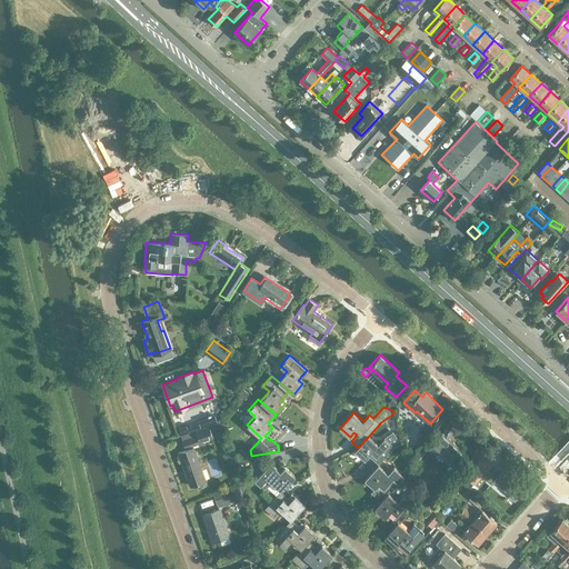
[(390,426),(396,422),(391,416),(387,420),(390,426)]
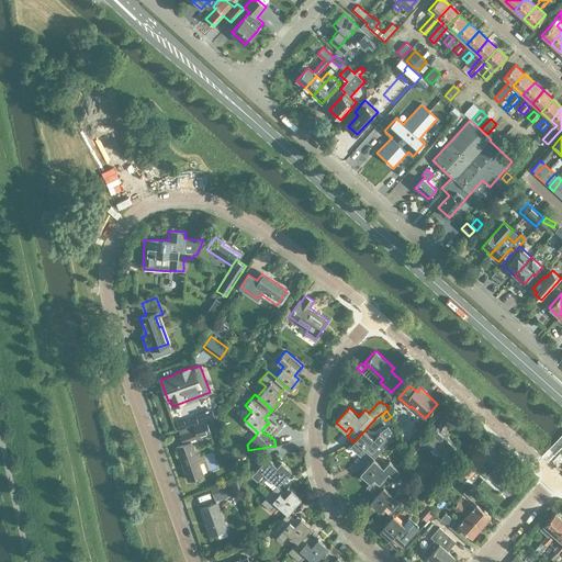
[(444,433),(452,418),(446,415),(438,427),(437,427),(425,440),(442,456),(454,442),(444,433)]
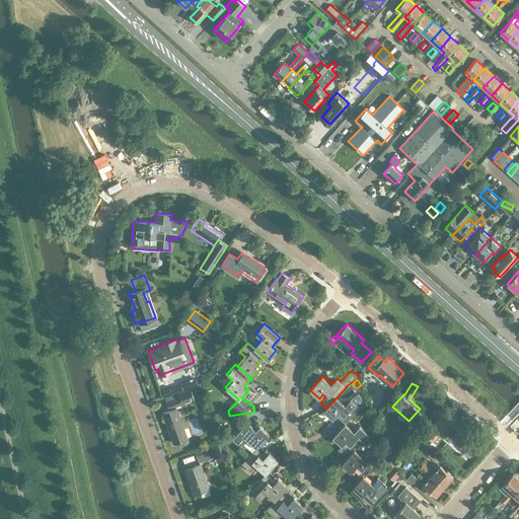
[(162,389),(164,396),(172,393),(170,387),(162,389)]
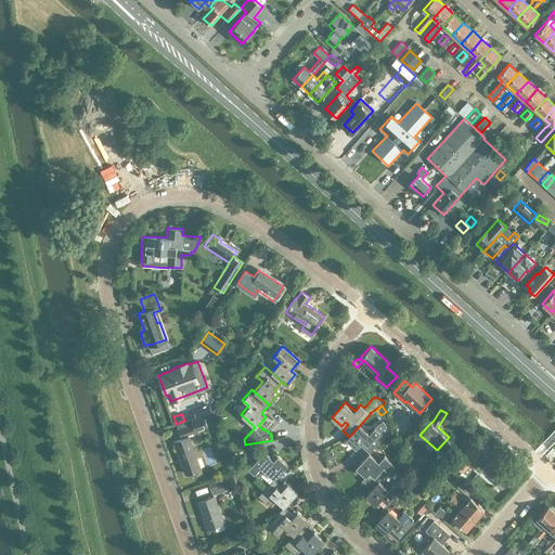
[(188,434),(207,427),(203,416),(191,421),(193,425),(178,430),(181,437),(182,436),(182,438),(173,441),(185,474),(201,468),(189,436),(188,434)]
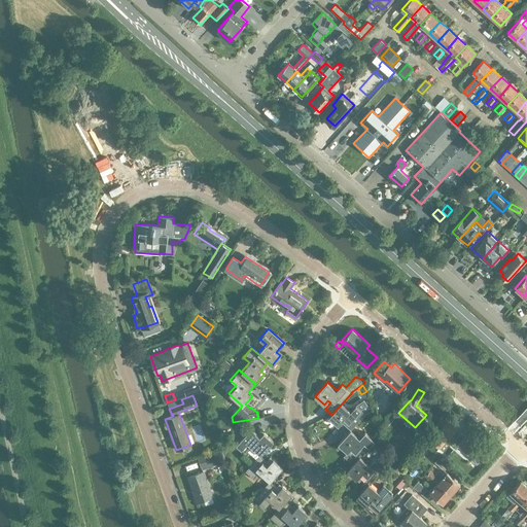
[(342,403),(331,415),(329,417),(339,425),(342,421),(351,429),(365,413),(356,405),(351,411),(342,403)]
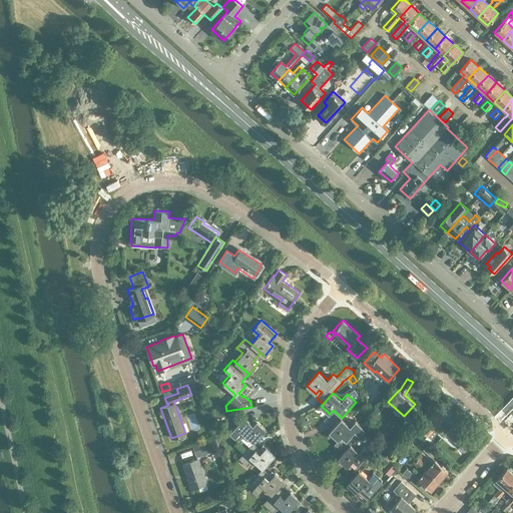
[(371,411),(372,412),(368,416),(372,419),(375,415),(376,416),(387,403),(382,399),(371,411)]
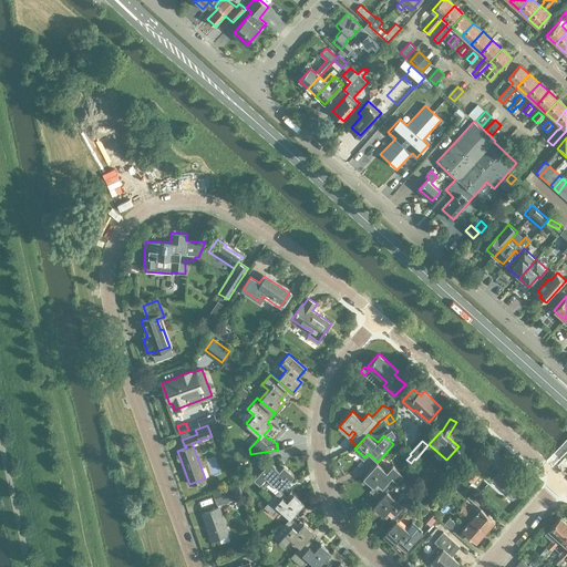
[(480,454),(463,472),(473,481),(481,473),(491,482),(496,476),(501,481),(498,483),(508,491),(508,490),(509,491),(508,493),(514,497),(515,496),(516,496),(517,495),(518,496),(522,493),(521,492),(525,486),(514,477),(516,475),(505,466),(502,470),(496,465),(491,472),(485,467),(490,463),(480,454)]
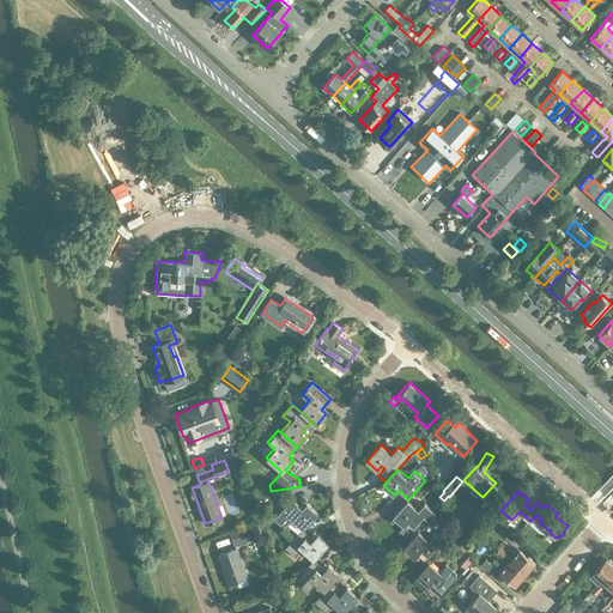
[(292,520),(303,529),(319,511),(308,502),(303,507),(292,498),(275,517),(286,527),(292,520)]
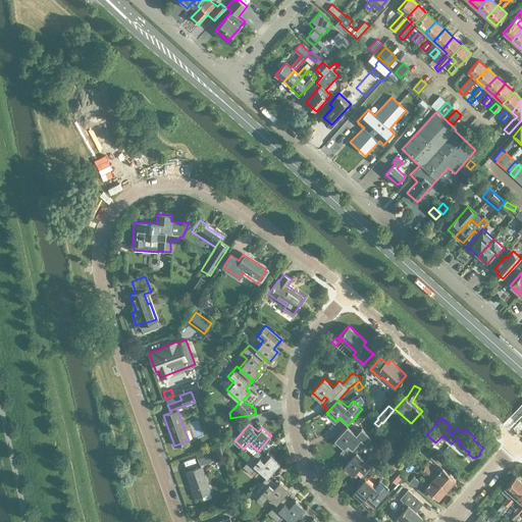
[(357,433),(348,425),(334,439),(345,448),(348,445),(351,447),(344,455),(350,460),(357,452),(357,453),(372,436),(362,427),(357,433)]
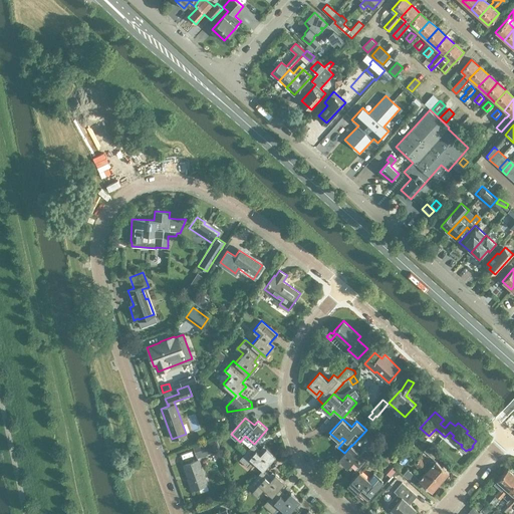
[(215,438),(193,446),(197,458),(213,452),(211,446),(217,444),(215,438)]
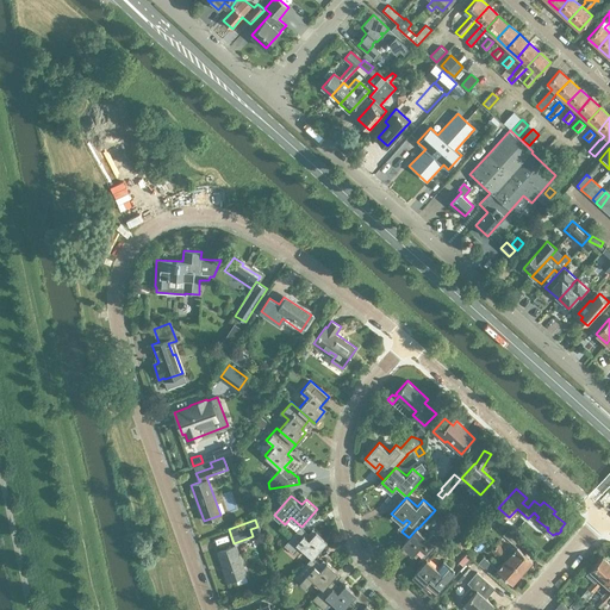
[(312,535),(302,527),(286,545),(297,554),(303,547),(313,556),(328,540),(317,530),(312,535)]
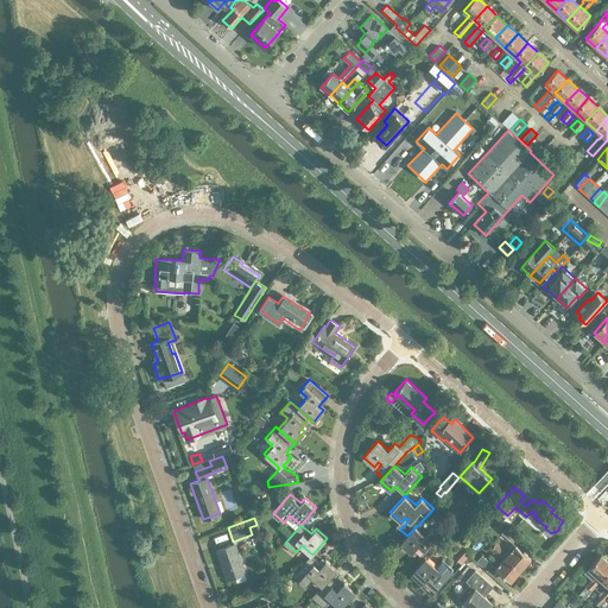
[(426,536),(416,527),(416,526),(407,536),(400,543),(412,553),(416,549),(426,557),(443,538),(432,529),(426,536)]
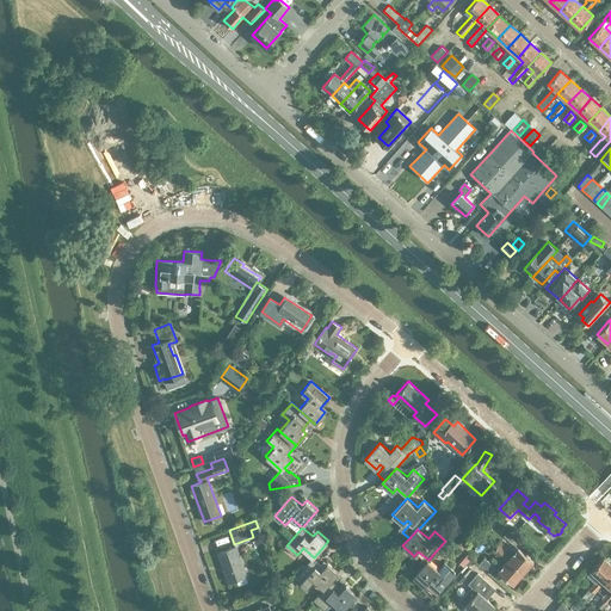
[(516,545),(520,539),(510,530),(505,536),(516,545)]
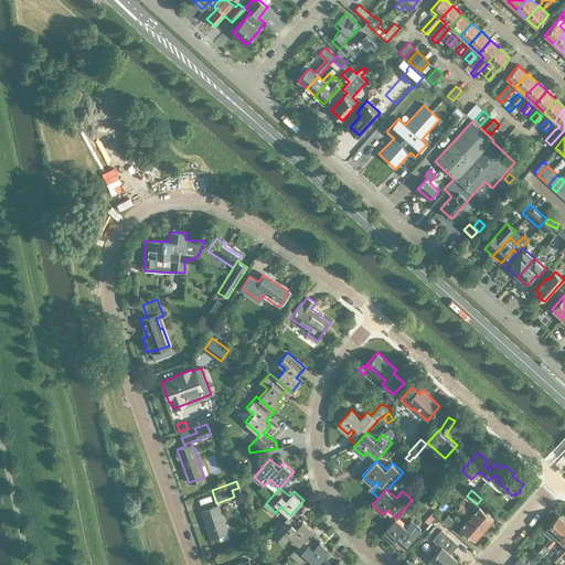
[(211,539),(227,532),(217,505),(201,511),(211,539)]
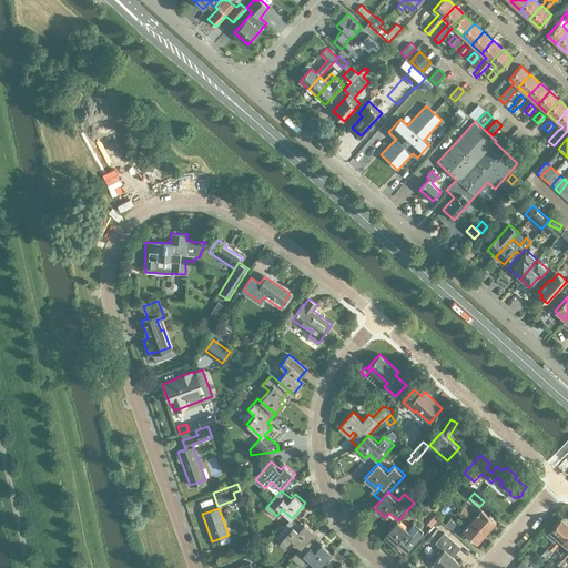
[(482,509),(473,519),(487,531),(496,521),(482,509)]
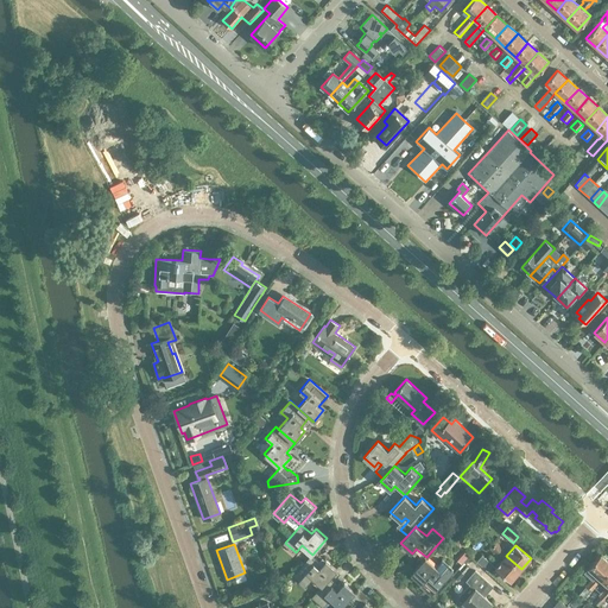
[(607,569),(607,559),(601,553),(589,568),(600,578),(607,569)]
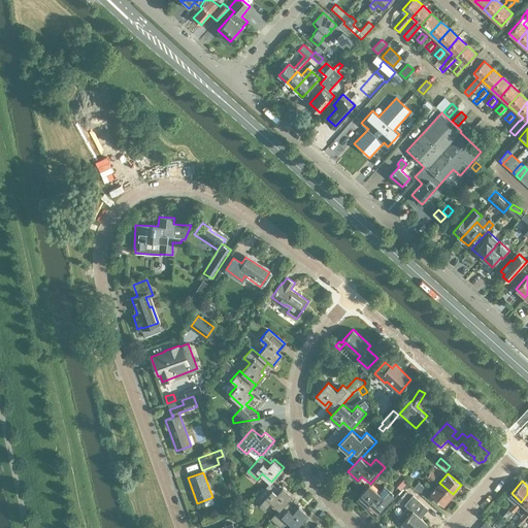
[(279,490),(271,482),(261,493),(260,493),(255,499),(264,507),(270,501),(278,509),(270,519),(271,519),(288,501),(287,501),(293,494),(284,486),(279,490)]
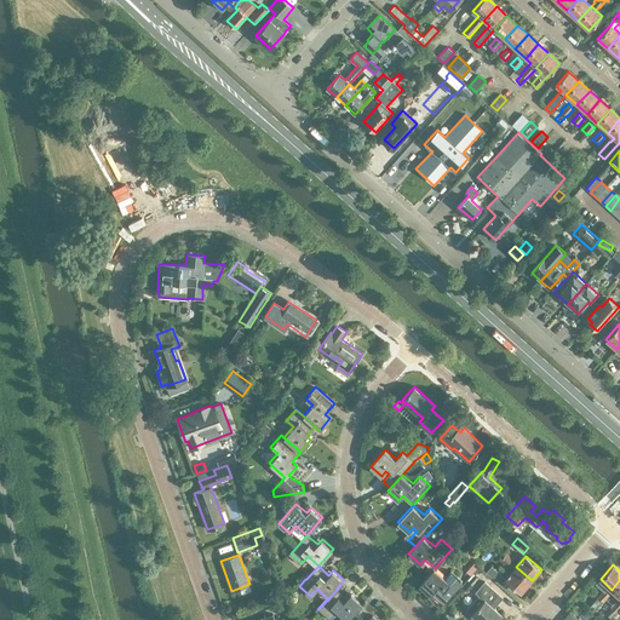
[(498,583),(503,575),(492,567),(487,573),(498,583)]
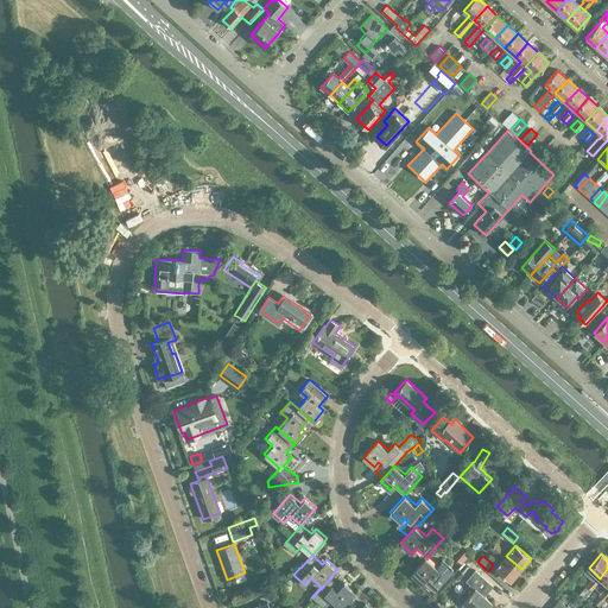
[(511,581),(521,569),(506,556),(495,568),(511,581)]
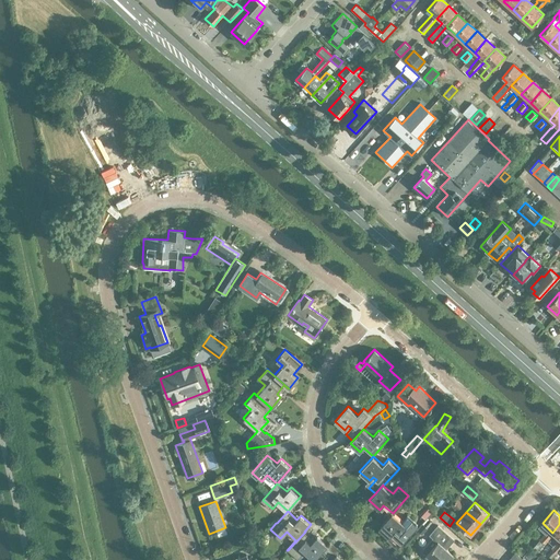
[(401,522),(393,513),(378,528),(388,537),(386,539),(396,548),(403,541),(403,543),(418,525),(408,515),(401,522)]
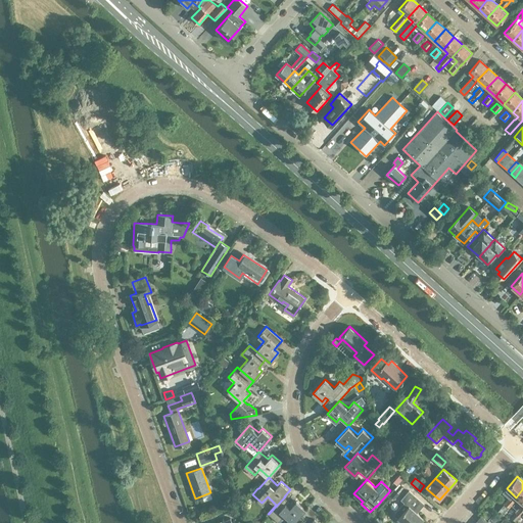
[(405,503),(396,513),(396,514),(406,522),(418,522),(424,517),(415,509),(417,506),(420,509),(424,504),(409,489),(400,500),(405,503)]
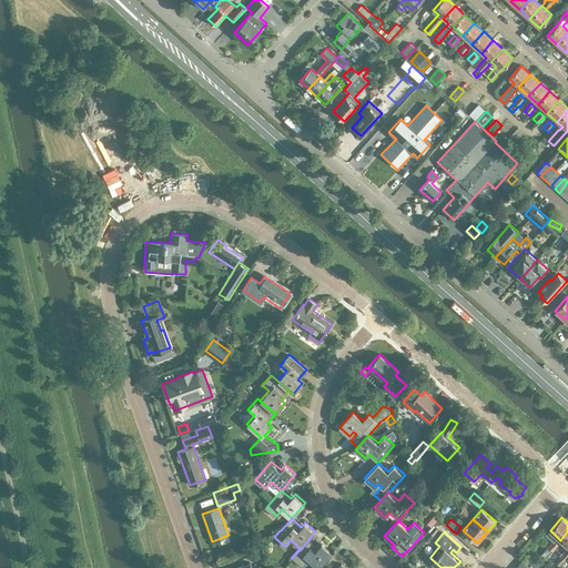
[(318,548),(310,539),(292,558),(302,567),(308,559),(318,567),(328,557),(333,553),(322,544),(318,548)]
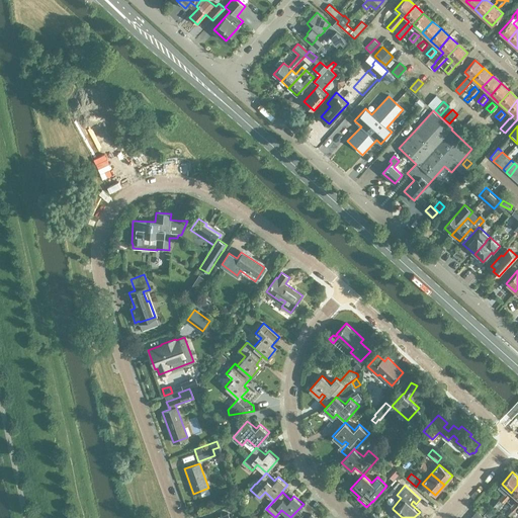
[(504,503),(509,496),(505,492),(500,498),(504,503)]
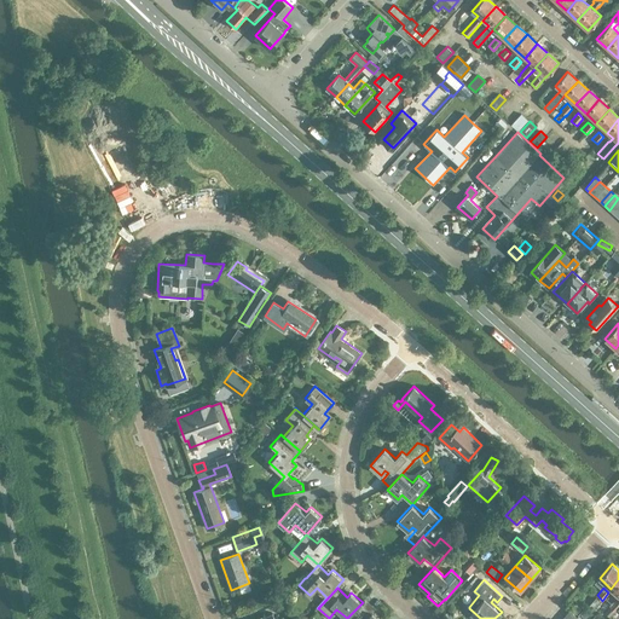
[(273,608),(288,602),(285,595),(271,600),(273,608)]
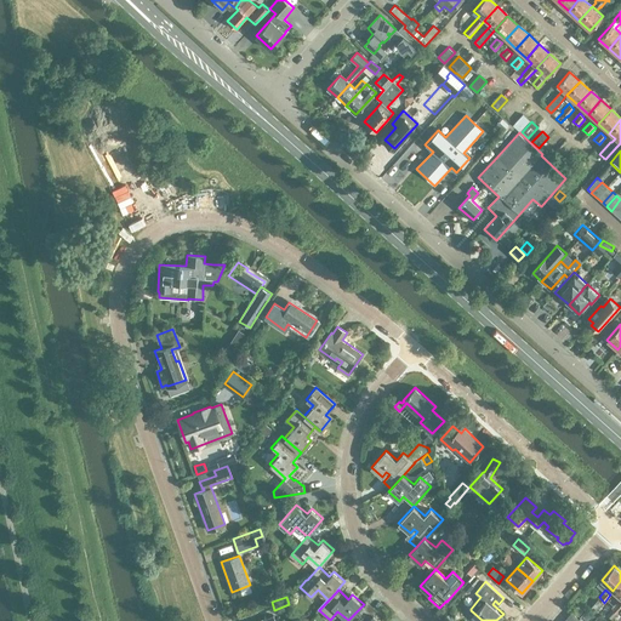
[(370,619),(359,609),(348,620),(381,620),(374,614),(370,619)]
